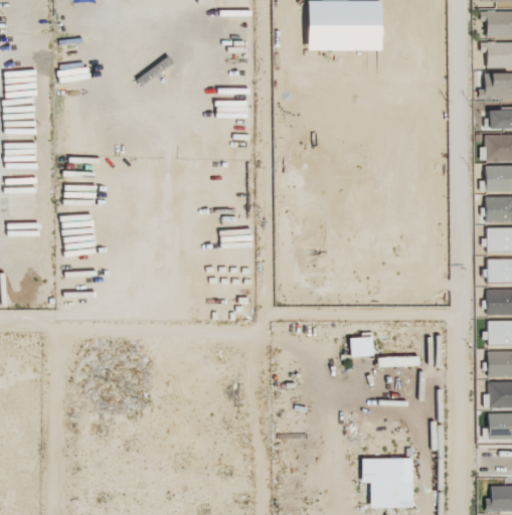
[(511,10),(481,12),(482,22),(487,21),(488,36),(511,35),(511,10)]
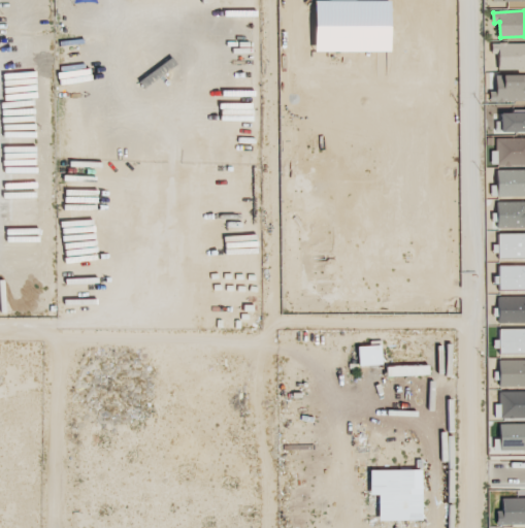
[(179,65),(174,58),(141,81),(146,89),(179,65)]
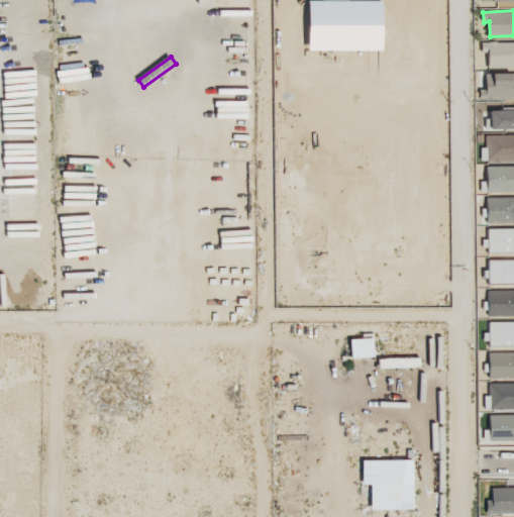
[(513,108),(492,109),(493,130),(513,129),(513,108)]
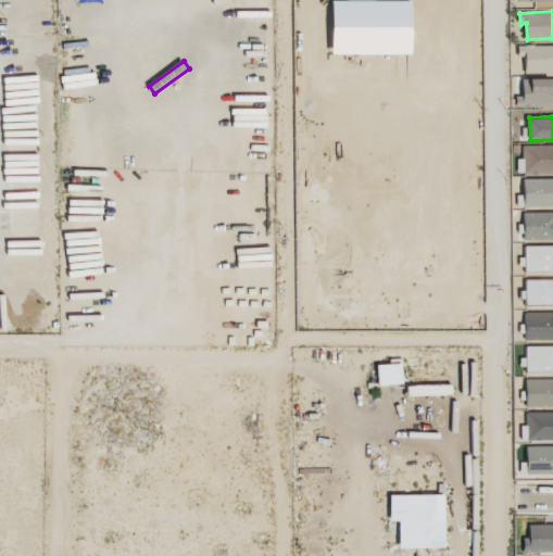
[(552,144),(525,146),(525,159),(519,159),(520,174),(552,173),(552,144)]
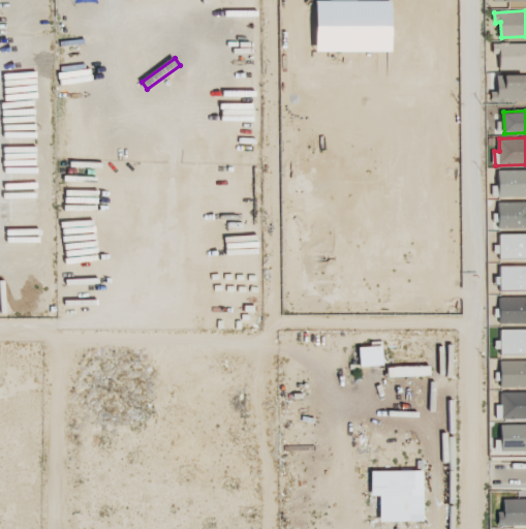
[(525,169),(500,169),(500,196),(525,196),(525,169)]
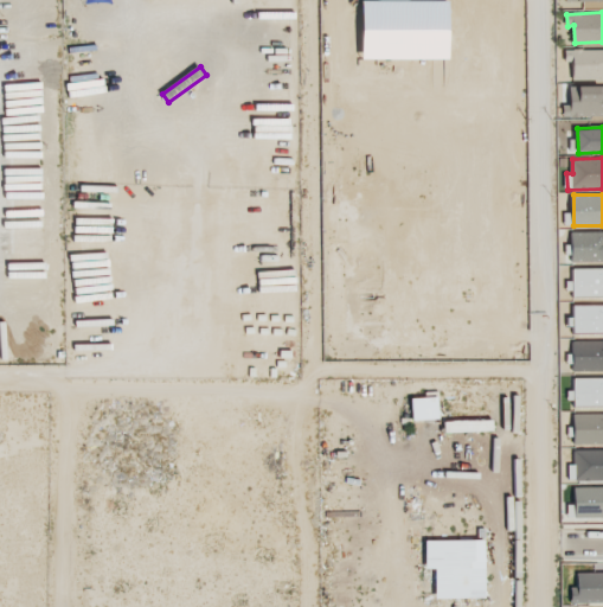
[(415,420),(441,419),(440,397),(414,398),(415,420)]
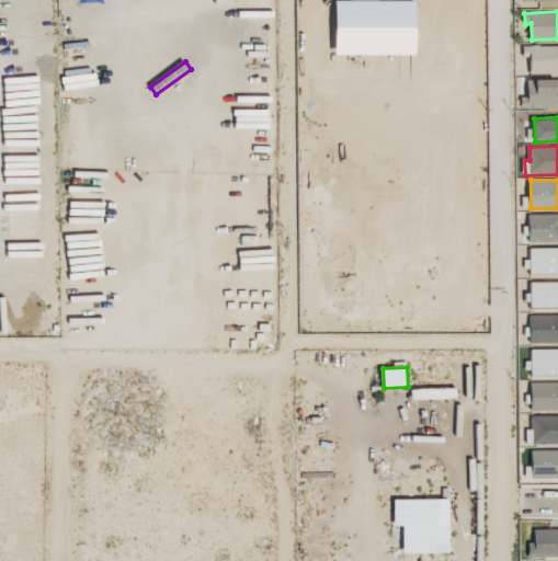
[(413,400),(458,399),(457,388),(413,389),(413,400)]
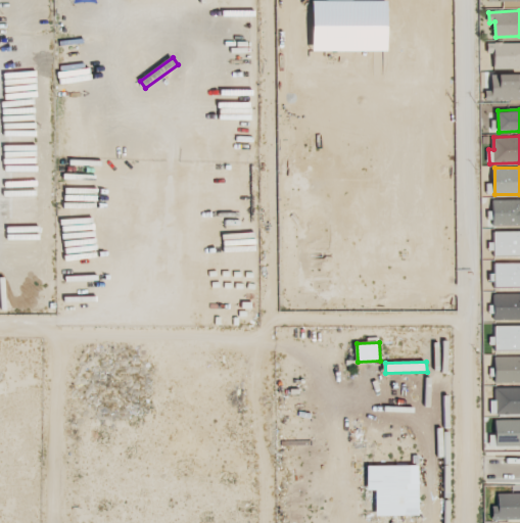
[(497,446),(519,445),(519,419),(497,420),(497,446)]
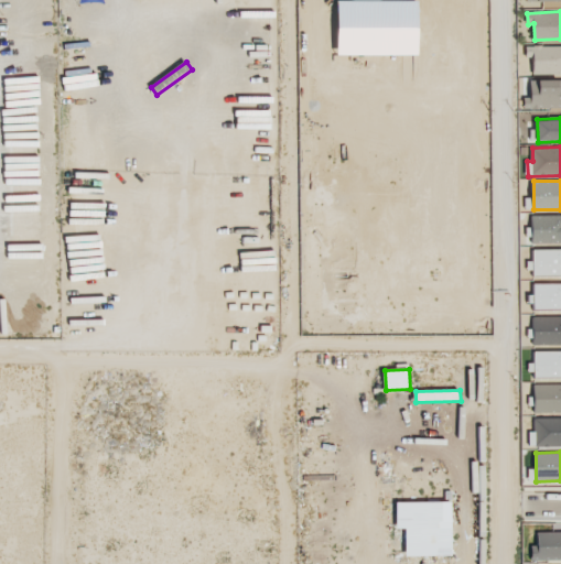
[(395,528),(395,501),(451,501),(451,555),(405,555),(405,528),(395,528)]
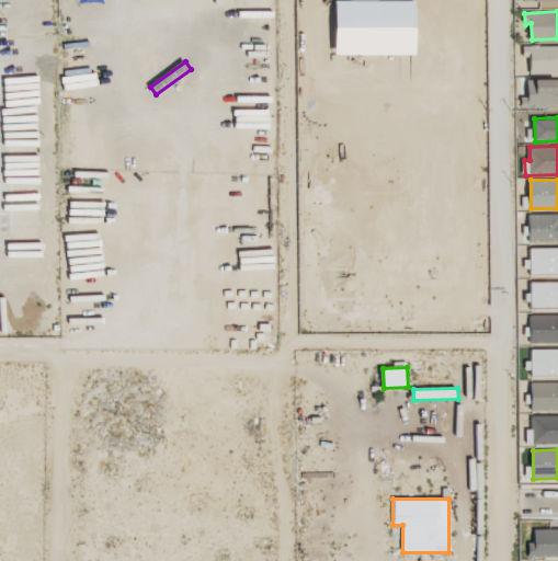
[(530,558),(557,557),(557,528),(535,529),(536,541),(530,542),(530,558)]
